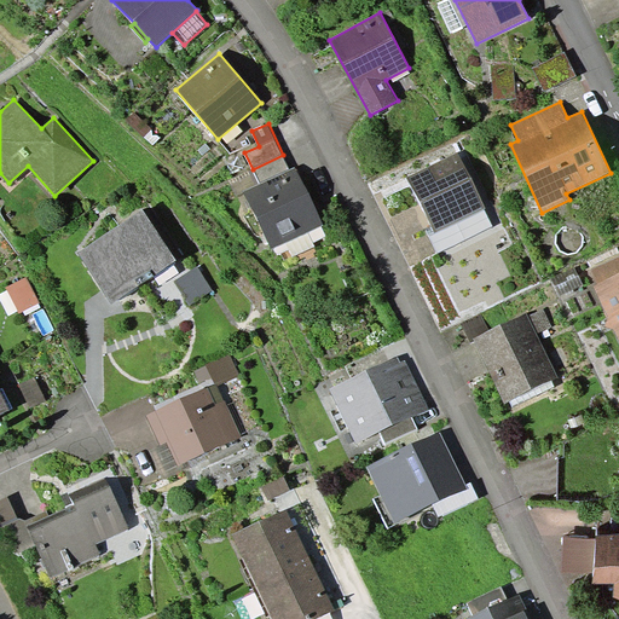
[(485,208),(457,152),(408,177),(432,226),(435,232),(484,209),(485,208)]
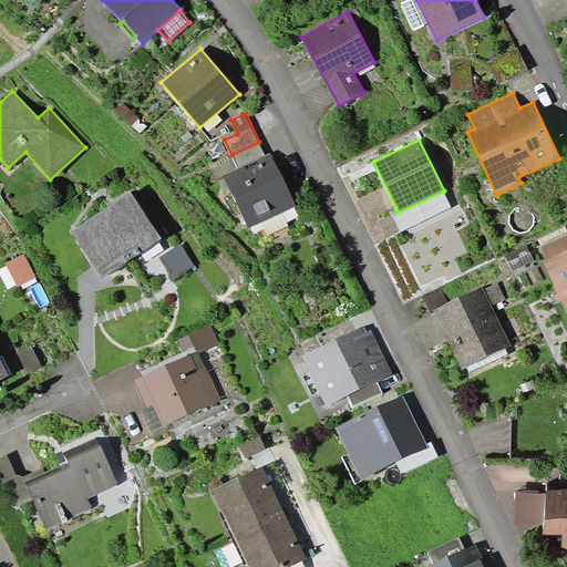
[(266,155),(259,142),(232,155),(238,168),(266,155)]
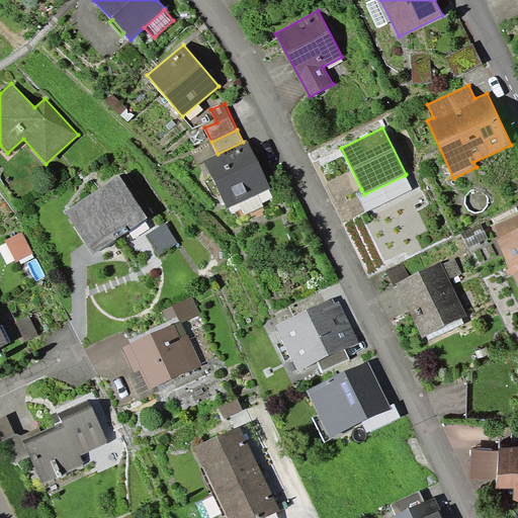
[(218,154),(203,161),(227,207),(270,187),(247,140),(243,142),(218,154)]
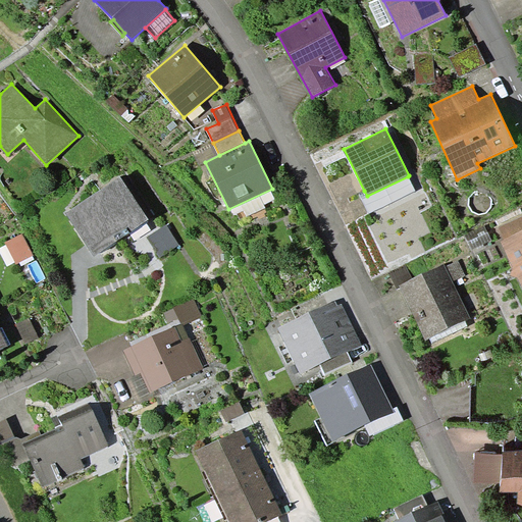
[(121,176),(65,213),(94,256),(128,232),(146,221),(149,219),(121,176)]
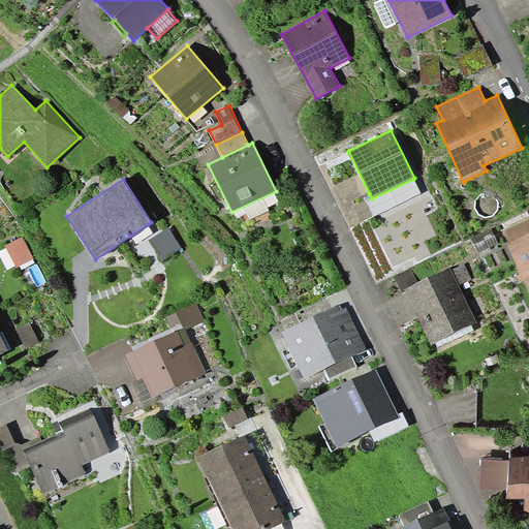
[(421,193),(413,179),(372,198),(369,193),(364,196),(373,216),(421,193)]
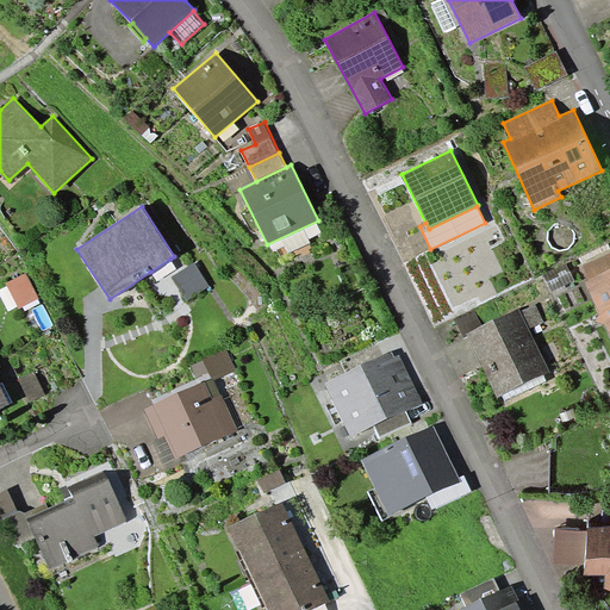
[(609,253),(582,267),(589,281),(585,284),(609,335),(609,253)]
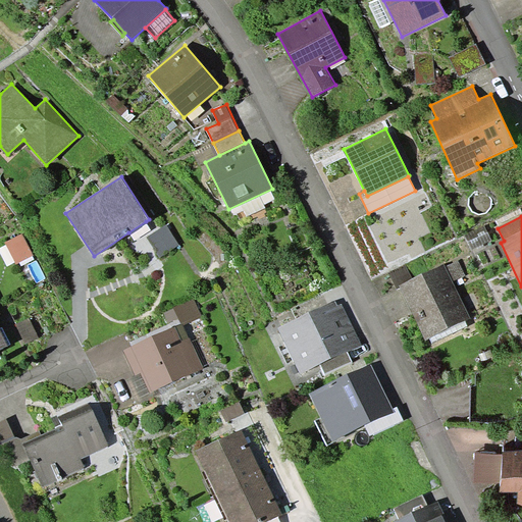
[(152,230),(146,221),(128,232),(135,242),(152,230)]
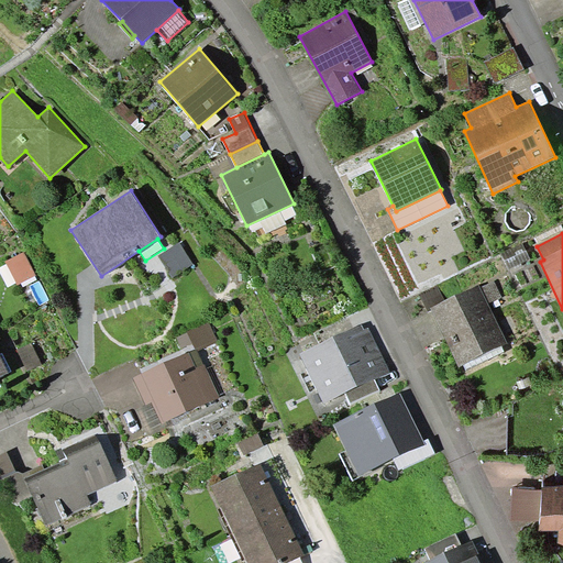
[(194,264),(179,242),(158,255),(173,277),(194,264)]
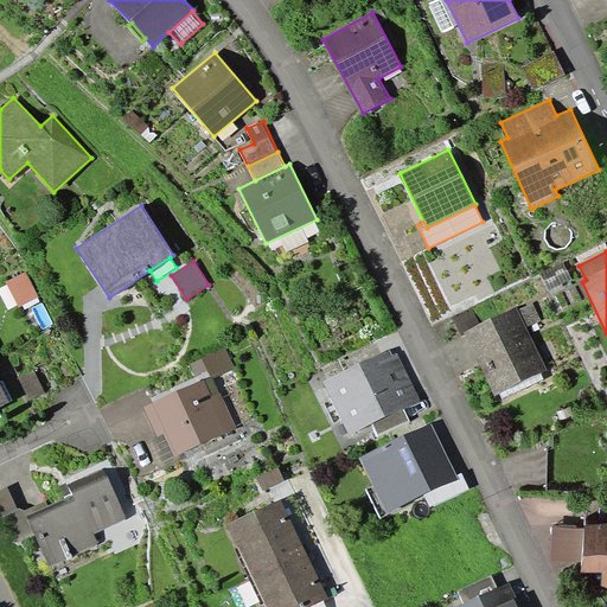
[(572,280),(563,262),(541,273),(549,291),(572,280)]
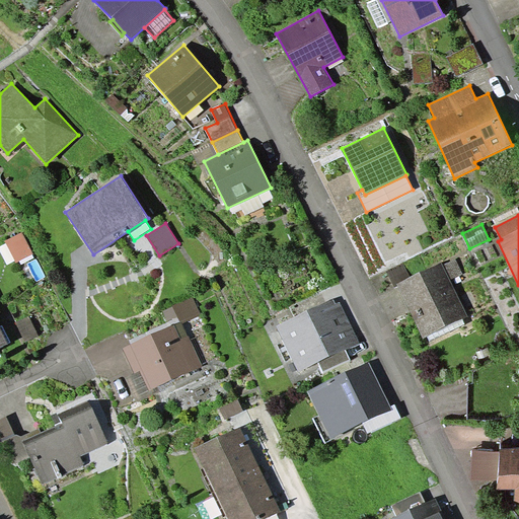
[(22,232),(5,240),(16,262),(32,253),(22,232)]
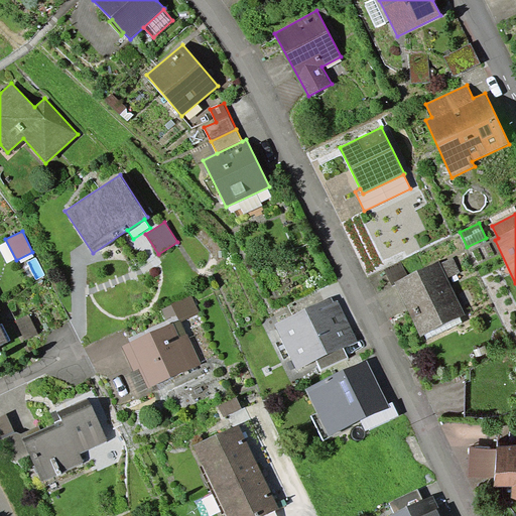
[(453,257),(440,263),(447,278),(460,272),(453,257)]
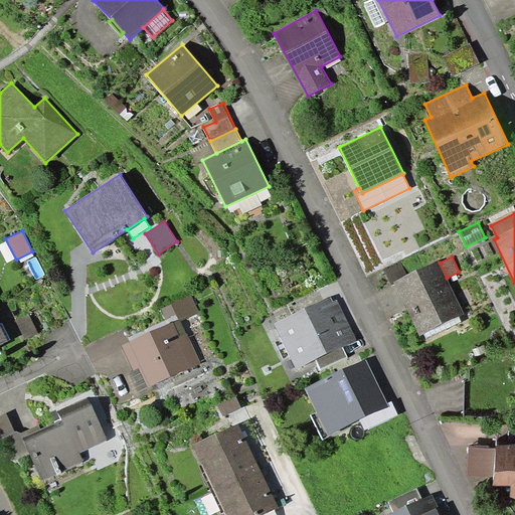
[(440,263),(439,261),(407,276),(393,282),(394,284),(419,336),(465,314),(447,278),(440,263)]
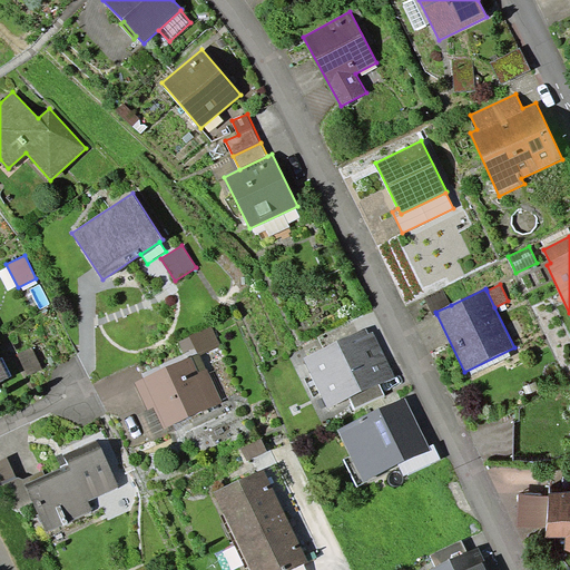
[(435,312),(451,305),(443,290),(425,297),(433,315),(436,314),(435,312)]
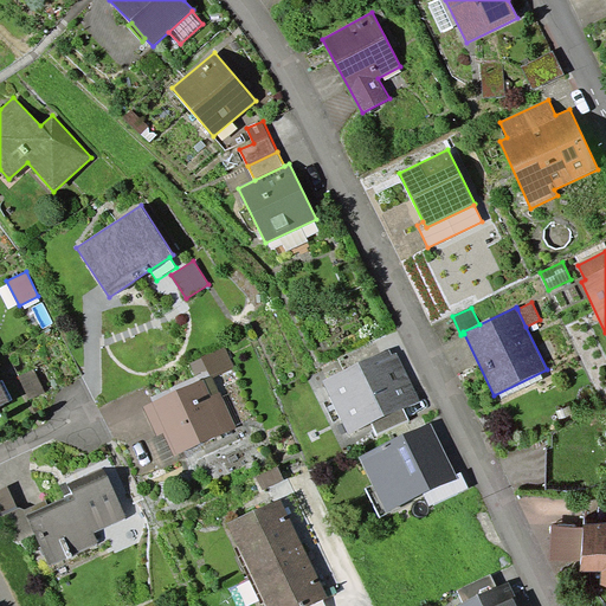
[(212,375),(213,378),(236,368),(226,347),(201,356),(202,358),(191,363),(194,374),(207,369),(211,376),(212,375)]
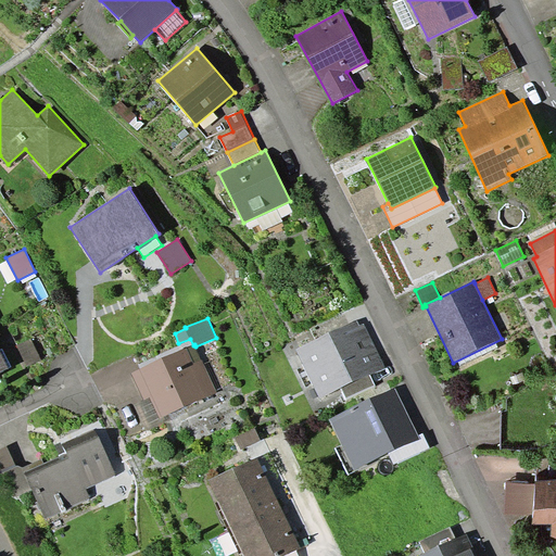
[(357,320),(297,349),(320,399),(342,388),(371,375),(386,368),(365,323),(359,325),(357,320)]
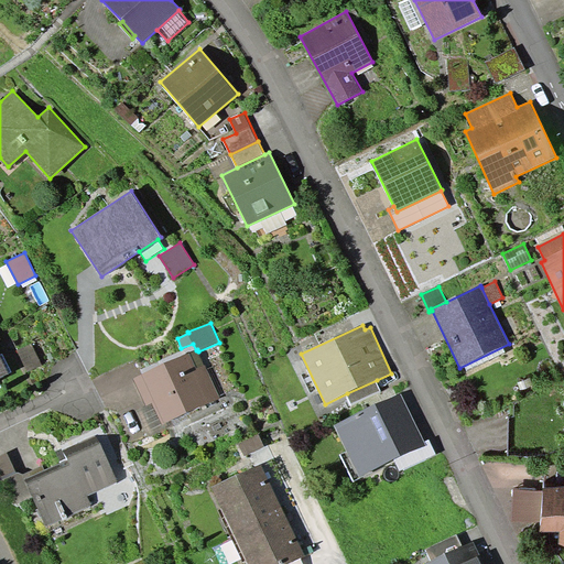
[(196,350),(133,378),(147,405),(151,403),(162,426),(165,425),(221,398),(206,364),(204,365),(198,351),(197,349),(196,350)]
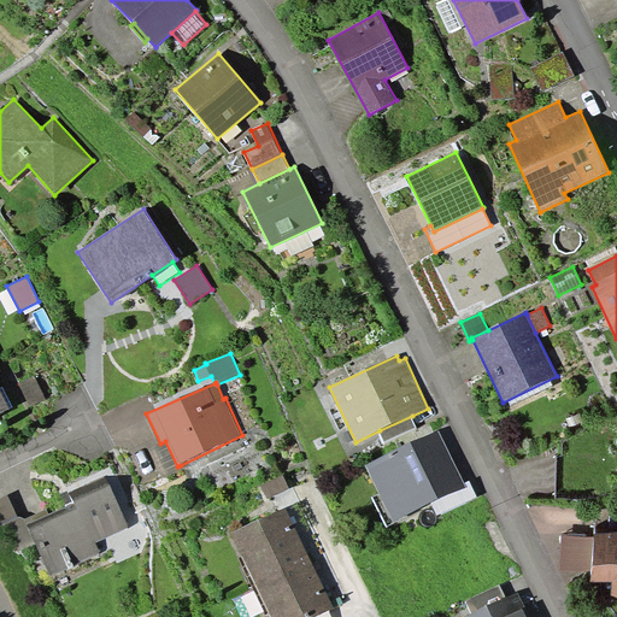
[(3,387),(0,387),(0,389),(10,409),(12,407),(3,387)]
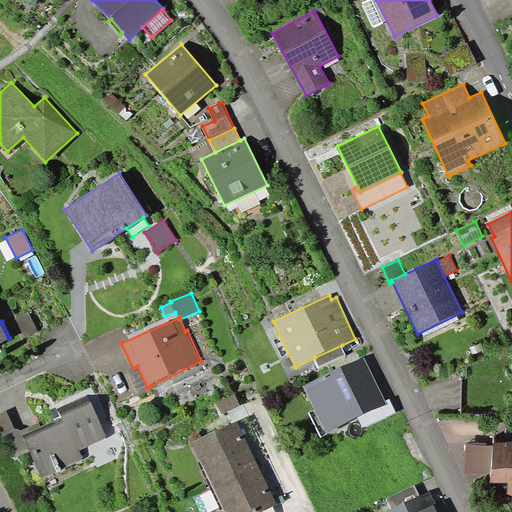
[(346,354),(342,345),(315,357),(319,366),(346,354)]
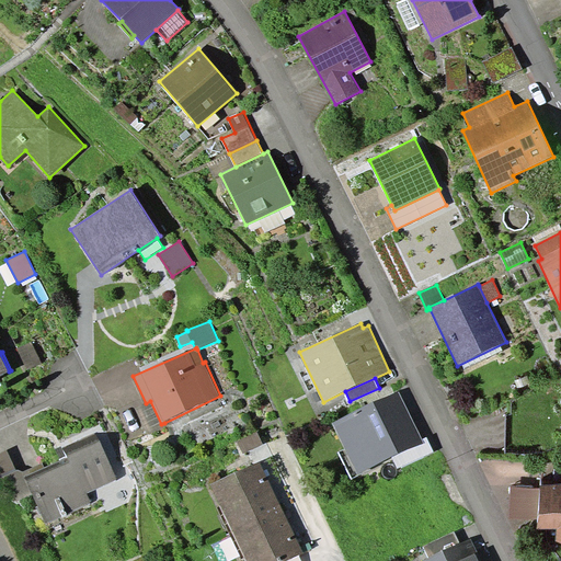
[(422,439),(399,390),(333,422),(345,448),(358,476),(392,458),(424,443),(422,439)]
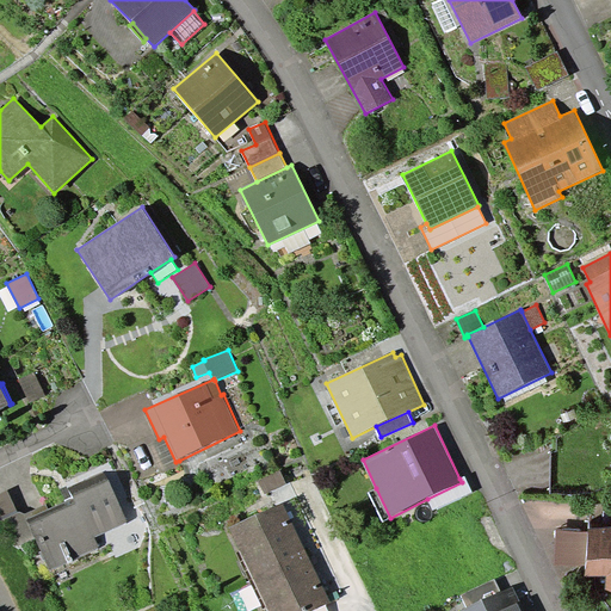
[(159,439),(148,445),(161,473),(180,464),(179,461),(176,462),(164,437),(159,439)]
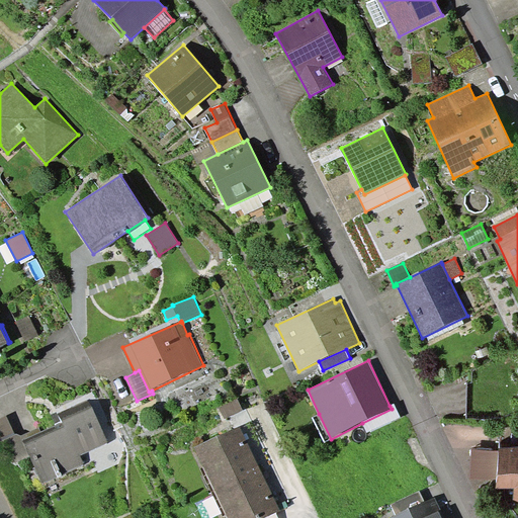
[(243,410),(237,399),(219,407),(225,419),(243,410)]
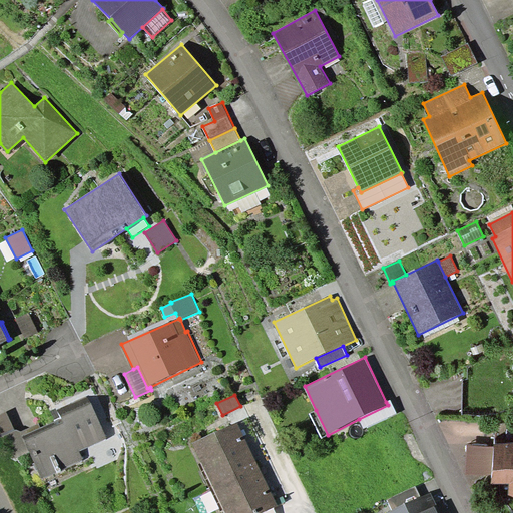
[(390,400),(386,402),(388,405),(359,419),(363,428),(396,413),(390,400)]
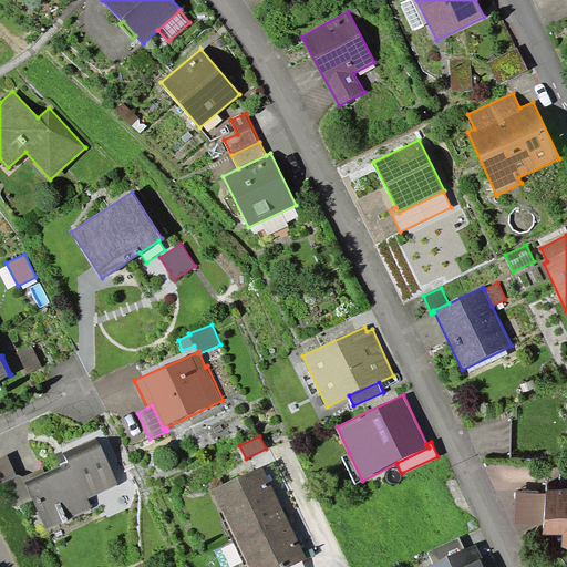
[(45,473),(26,482),(33,498),(47,528),(93,508),(89,498),(119,484),(101,445),(68,461),(69,462),(45,473)]
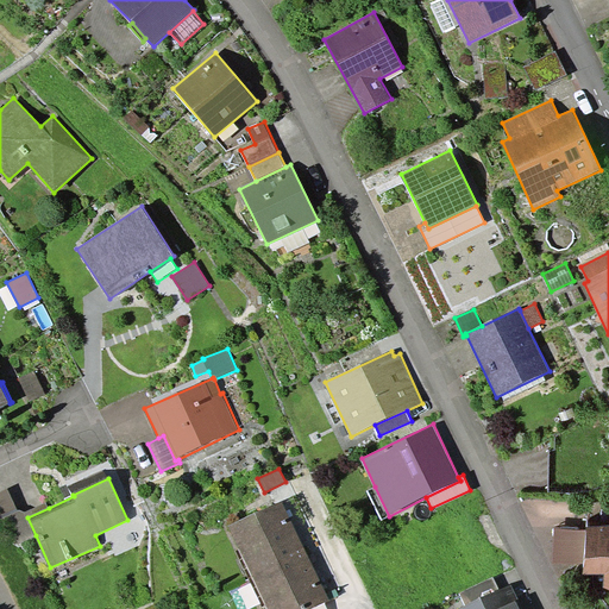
[(366,491),(381,520),(389,516),(375,487),(366,491)]
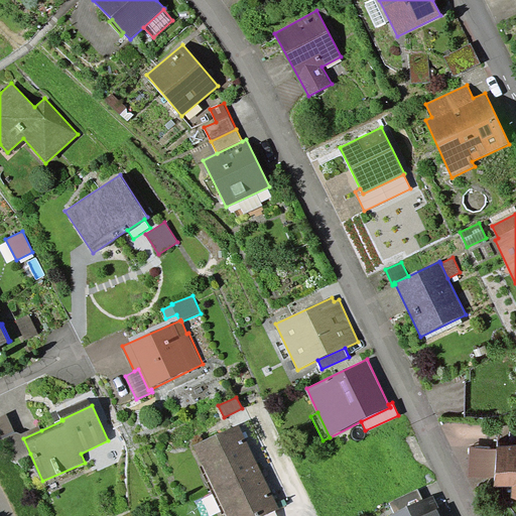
[(15,432),(6,413),(0,416),(0,438),(2,438),(15,432)]
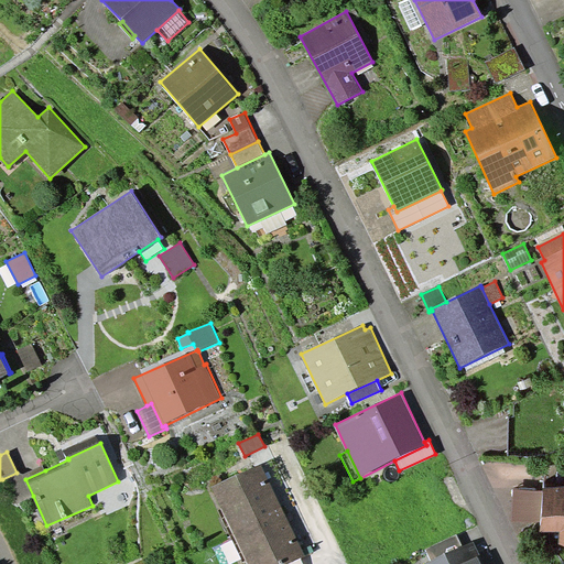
[(214,486),(235,532),(284,511),(262,464),(214,486)]
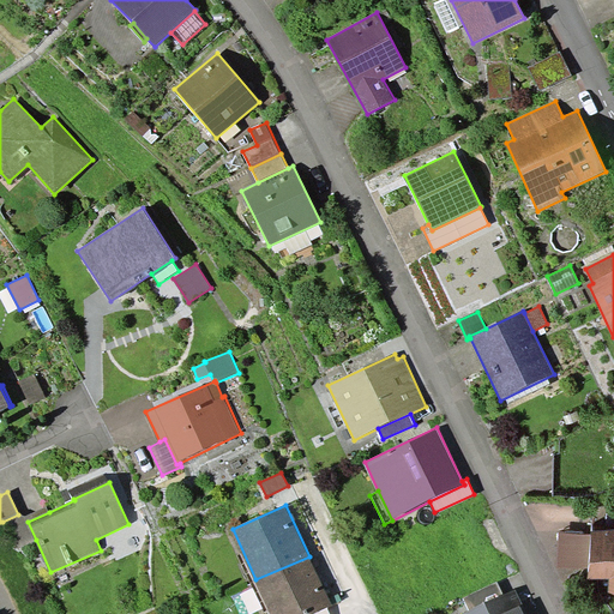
[(49,512),(46,506),(25,516),(18,515),(2,522),(16,548),(36,540),(28,522),(49,512)]
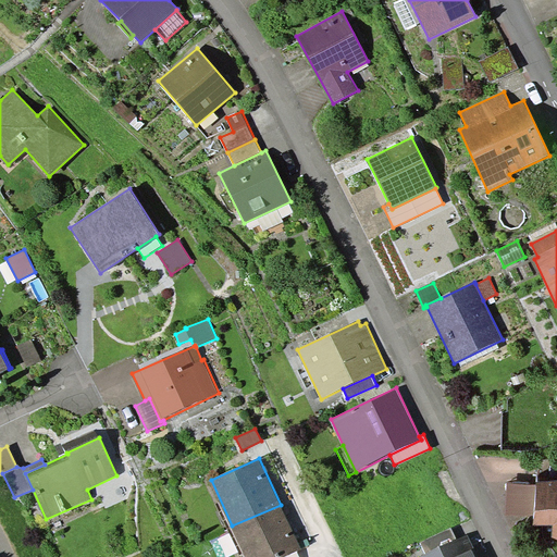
[(556,480),(536,479),(536,484),(534,516),(534,524),(553,525),(553,539),(556,537),(556,480)]
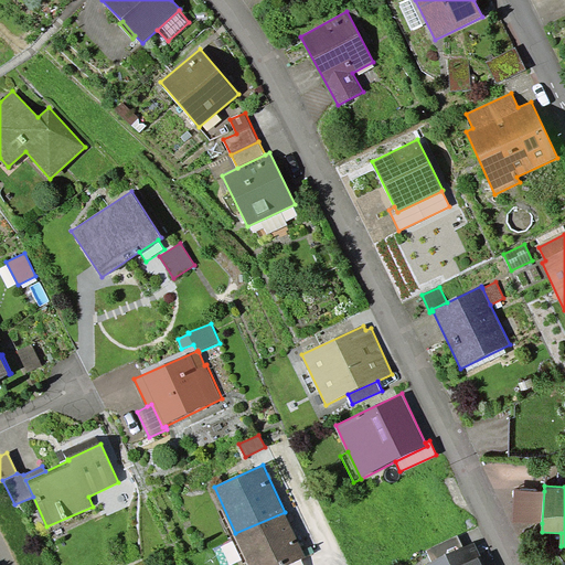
[(542,523),(544,491),(514,490),(513,522),(542,523)]
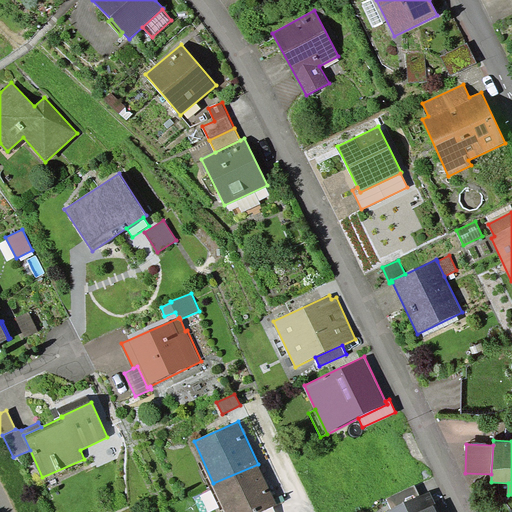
[(277,504),(258,464),(213,483),(226,511),(259,511),(273,506),(277,504)]
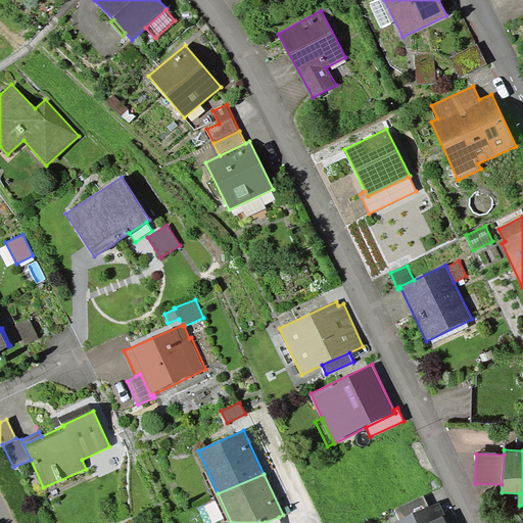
[(400,521),(429,507),(424,494),(394,509),(400,521)]
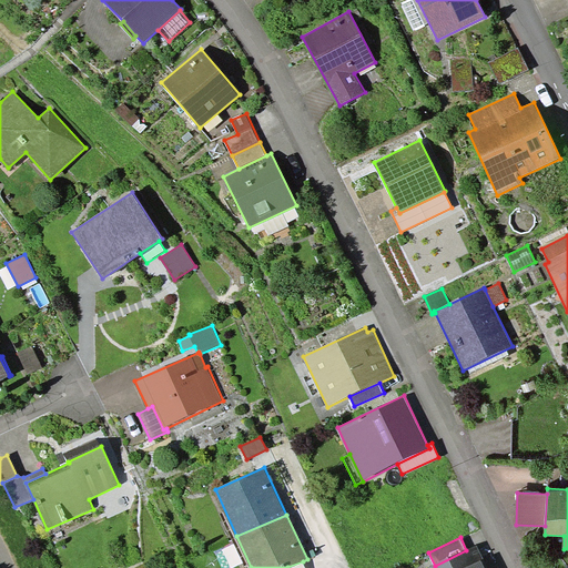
[(487,567),(477,546),(466,550),(435,566),(429,567),(487,567)]
